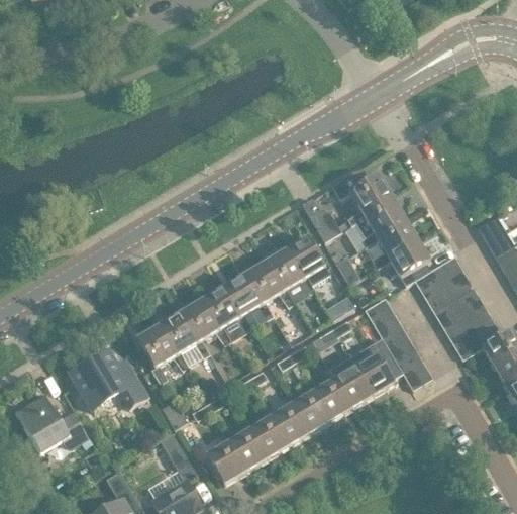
[(392,198),(379,176),(368,182),(360,170),(332,187),(339,201),(350,194),(360,211),(363,215),(392,198)]
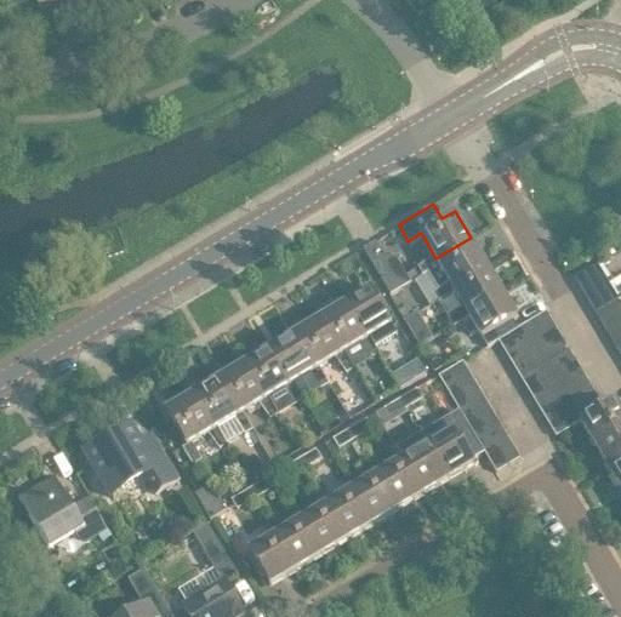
[(485,263),(471,238),(436,258),(433,253),(417,264),(422,273),(427,269),(437,286),(448,279),(451,284),(485,263)]
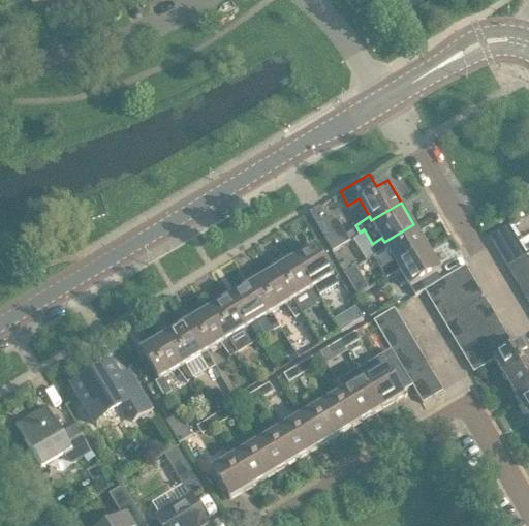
[(308,210),(332,249),(348,239),(337,218),(327,216),(319,204),(308,210)]
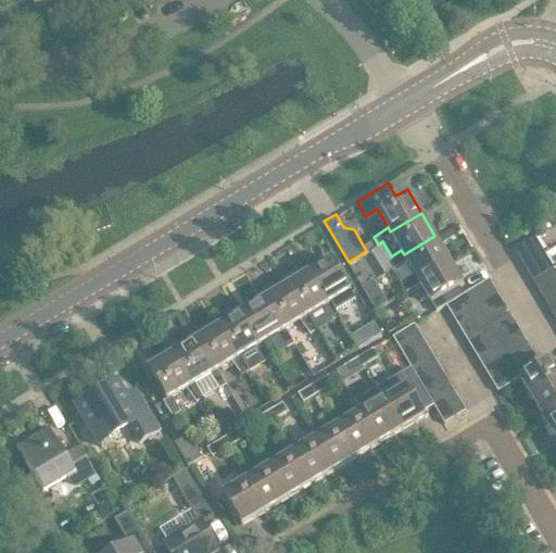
[(545,224),(543,220),(533,225),(539,234),(544,231),(545,224)]
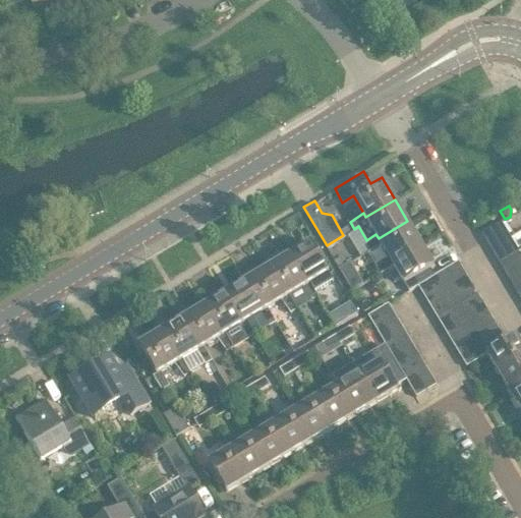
[(499,260),(517,248),(500,219),(481,230),(499,260)]
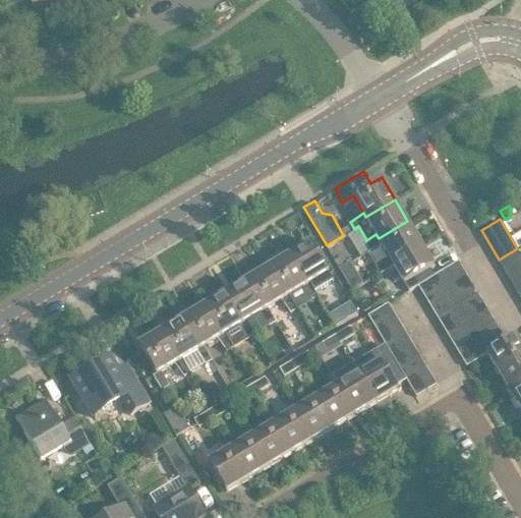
[(375,234),(366,240),(362,243),(366,250),(381,241),(389,255),(391,260),(420,242),(407,221),(379,238),(375,234)]
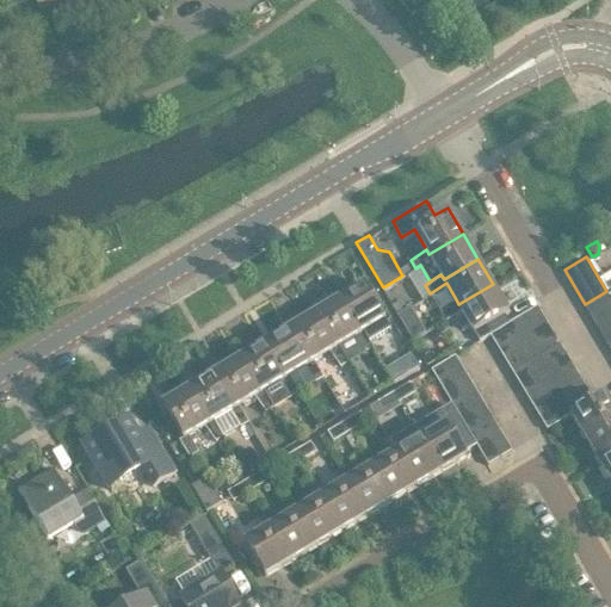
[(390,324),(364,282),(338,296),(358,330),(353,333),(365,348),(372,345),(369,338),(390,324)]
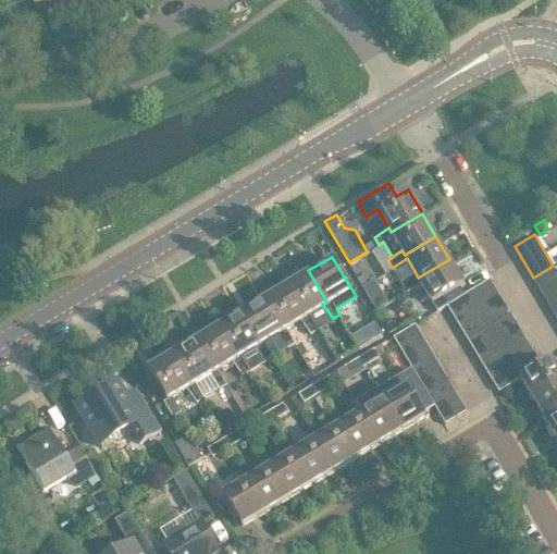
[(449,259),(418,278),(416,273),(401,283),(406,291),(420,281),(432,300),(463,282),(449,259)]
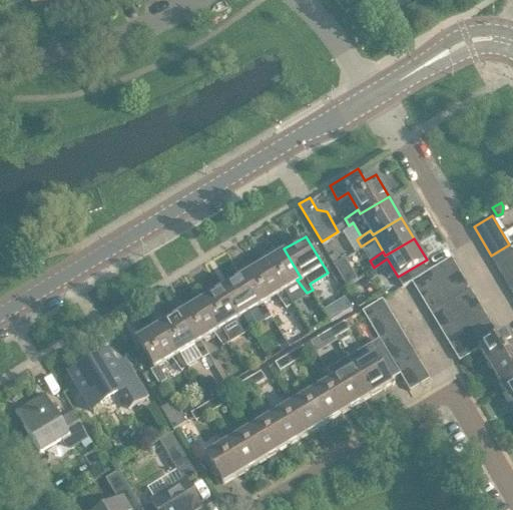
[(503,276),(512,270),(512,250),(509,244),(491,256),(503,276)]
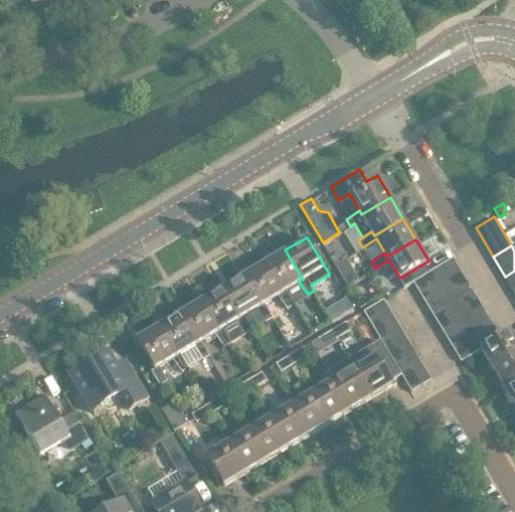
[(285,249),(264,263),(281,291),(278,294),(287,307),(293,303),(285,289),(298,281),(302,279),(285,249)]
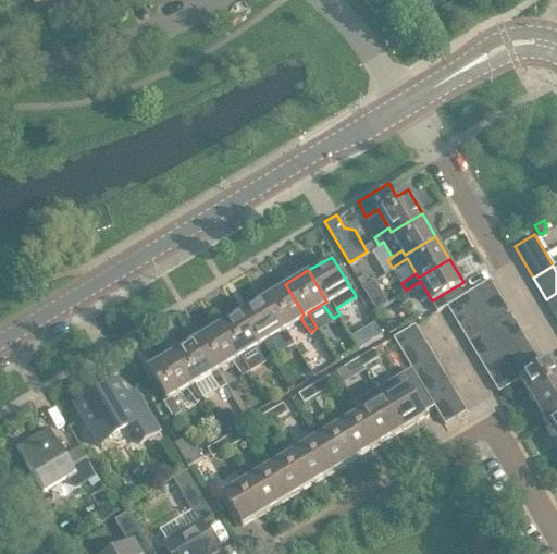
[(490,277),(468,290),(474,302),(496,288),(490,277)]
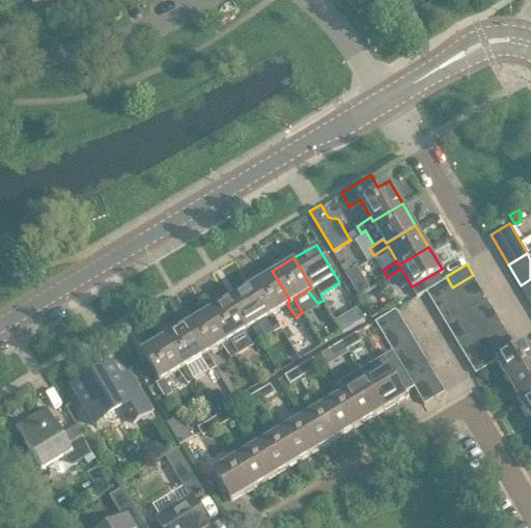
[(351,269),(345,272),(358,292),(368,285),(357,265),(351,269)]
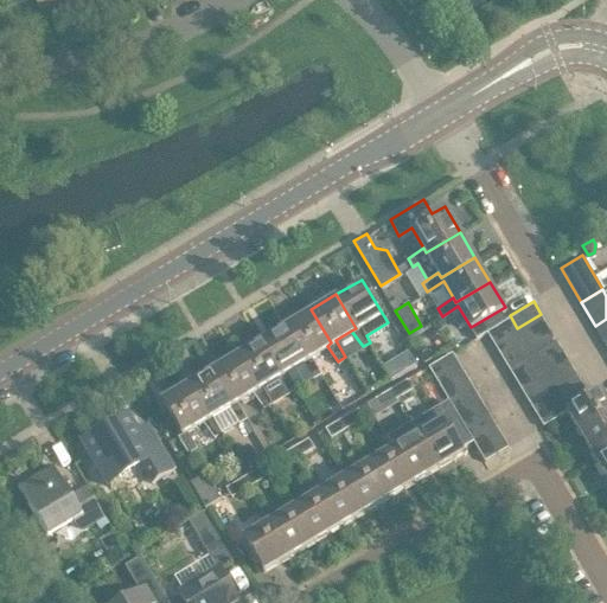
[(311,309),(286,325),(306,358),(302,360),(313,376),(320,372),(311,355),(327,346),(331,342),(311,309)]
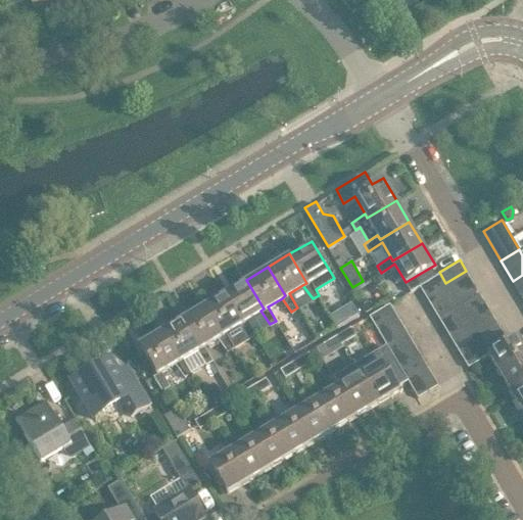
[(472,280),(466,271),(445,283),(452,292),(472,280)]
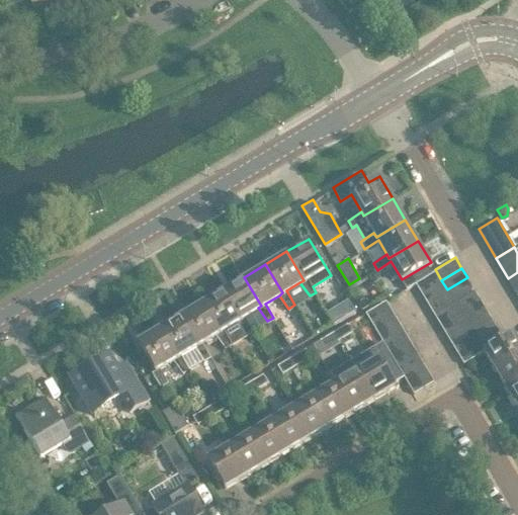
[(415,281),(422,292),(441,280),(435,269),(415,281)]
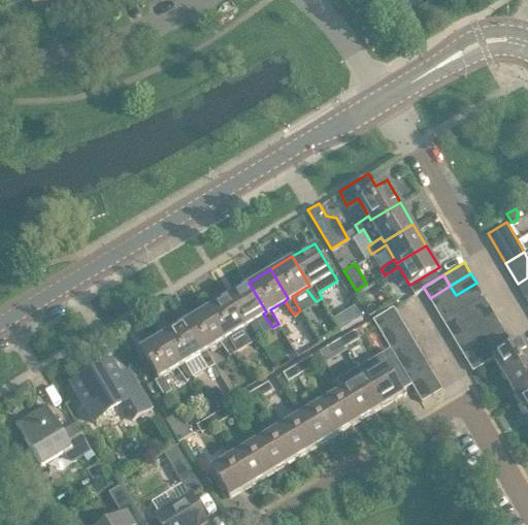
[(527,300),(527,277),(518,284),(527,300)]
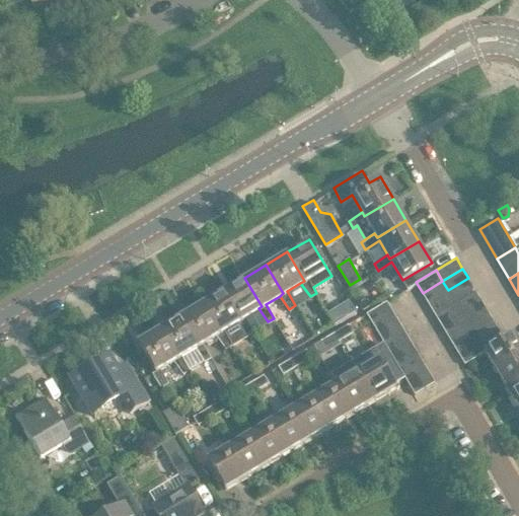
[(223,290),(240,319),(237,321),(246,335),(252,330),(244,316),(258,308),(262,306),(244,278),(223,290)]
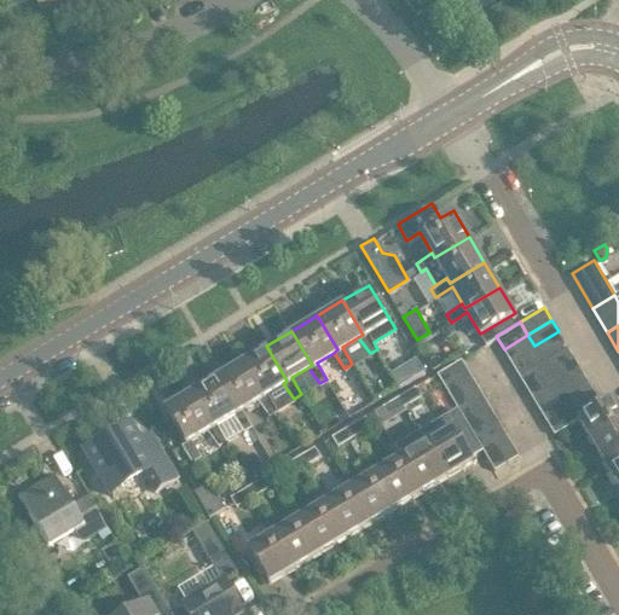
[(559,331),(534,346),(542,358),(566,343),(559,331)]
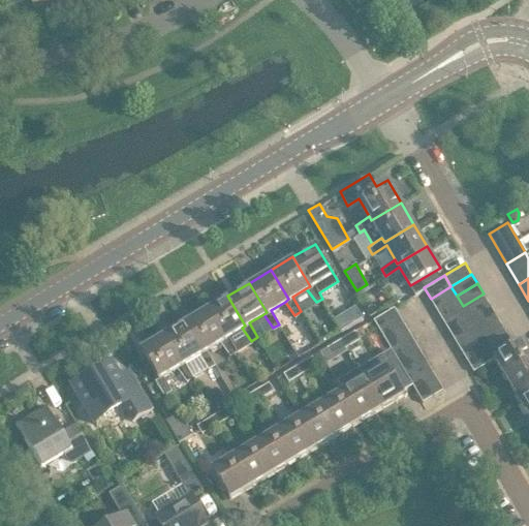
[(457,296),(450,286),(431,299),(436,308),(457,296)]
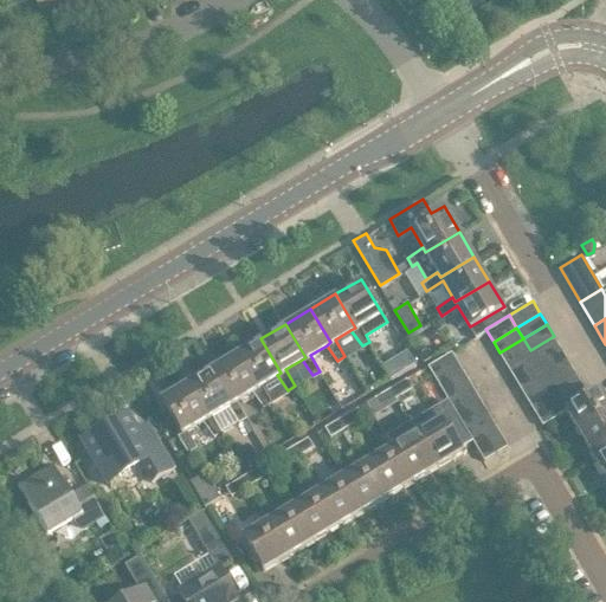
[(560,348),(554,336),(530,350),(537,362),(560,348)]
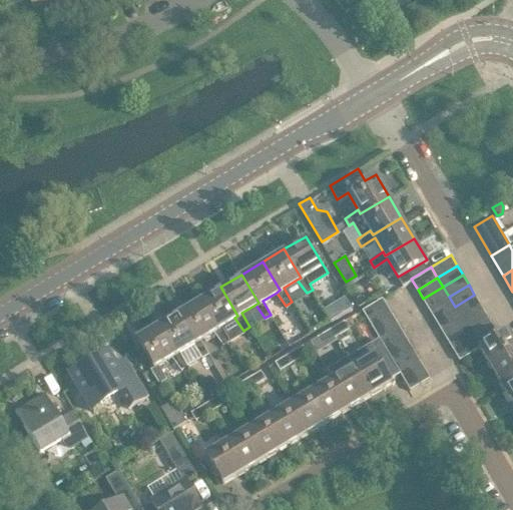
[(220,287),(199,300),(216,328),(213,330),(222,343),(228,340),(220,326),(234,318),(237,316),(220,287)]
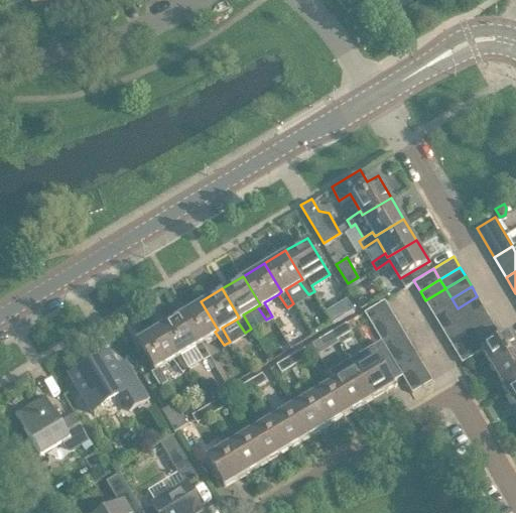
[(425,300),(431,310),(452,298),(445,288),(425,300)]
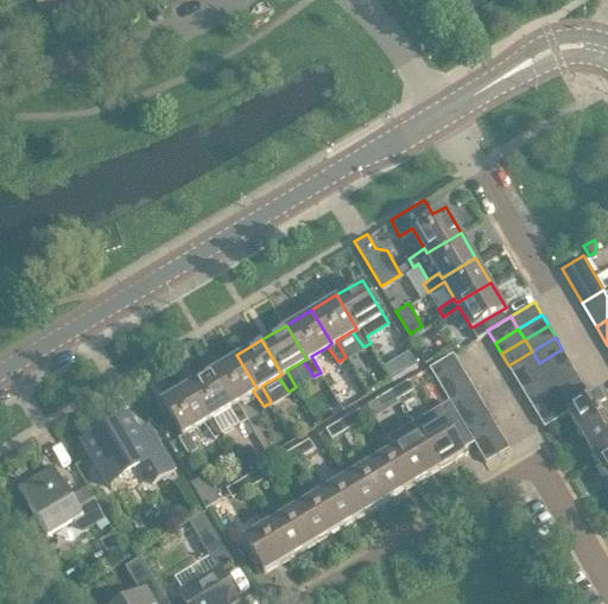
[(569,360),(562,349),(539,363),(545,374),(569,360)]
